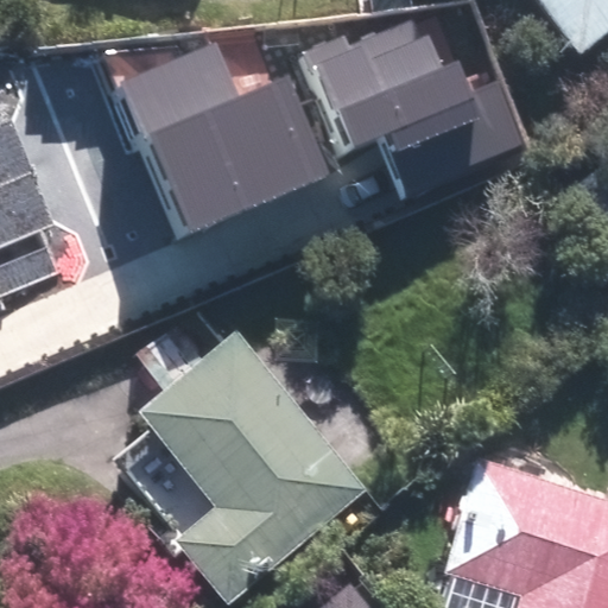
[(607,0),(537,0),(578,54),(607,31),(607,0)]
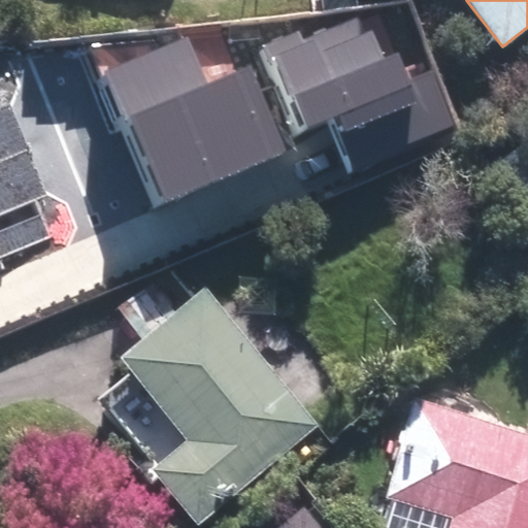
[(331,117),(353,168),(457,125),(432,66),(407,76),(397,52),(384,58),(372,30),(365,33),(360,20),(303,43),(298,31),(263,45),(298,130),(331,117)]
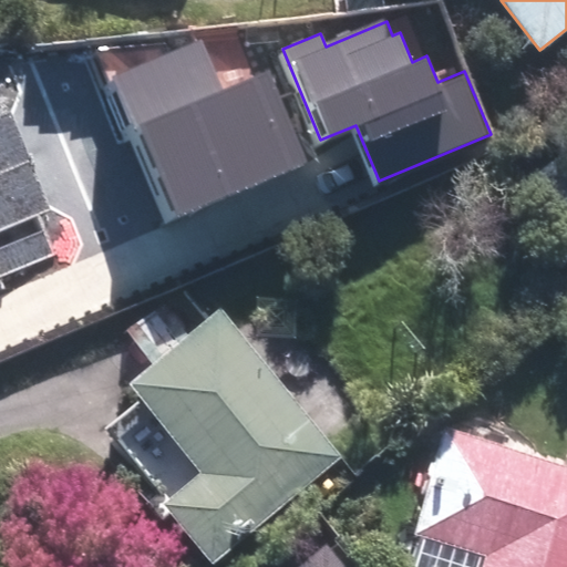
[(219,90),(200,44),(116,80),(178,223),(313,165),(272,69),(219,90)]
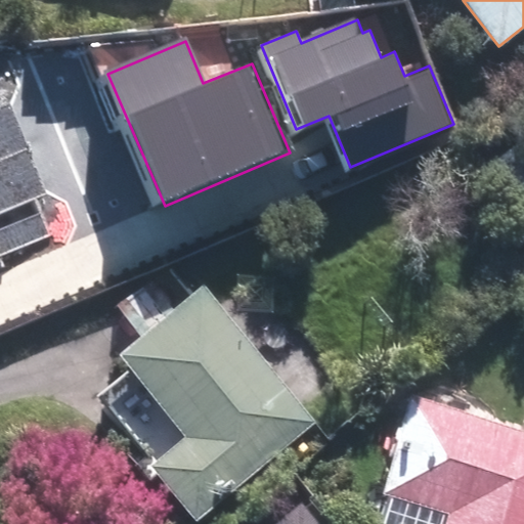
[(0,163),(28,151),(7,104),(0,108),(0,163)]
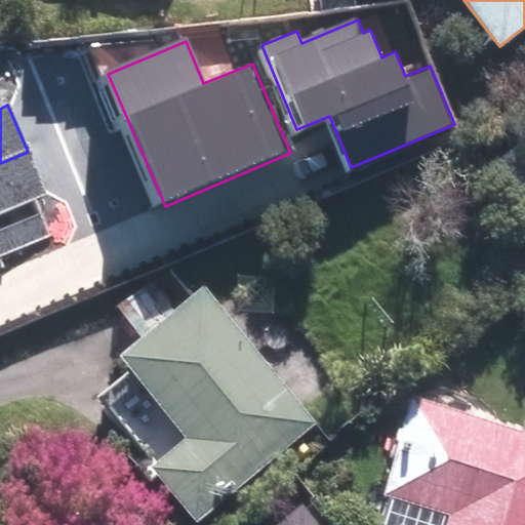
[(45,194),(28,152),(0,163),(0,258),(52,237),(36,198),(45,194)]
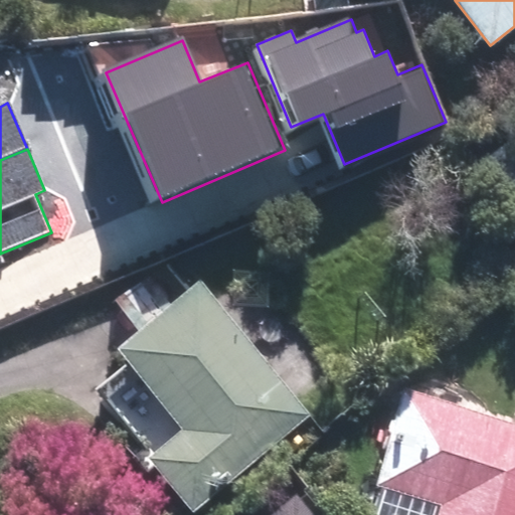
[(514,200),(504,205),(514,230),(514,200)]
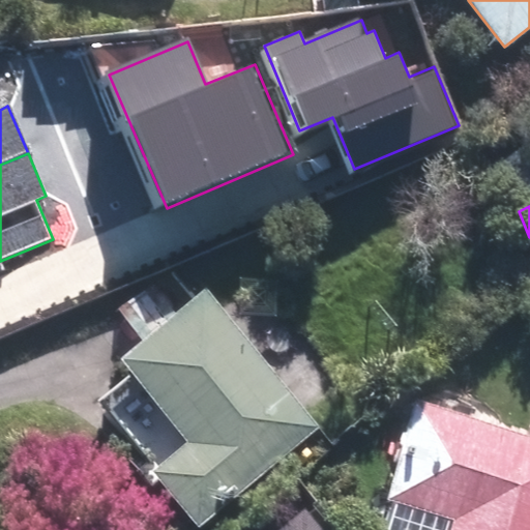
[(152,471),(198,527),(323,425),(209,285),(117,358),(186,443),(152,471)]
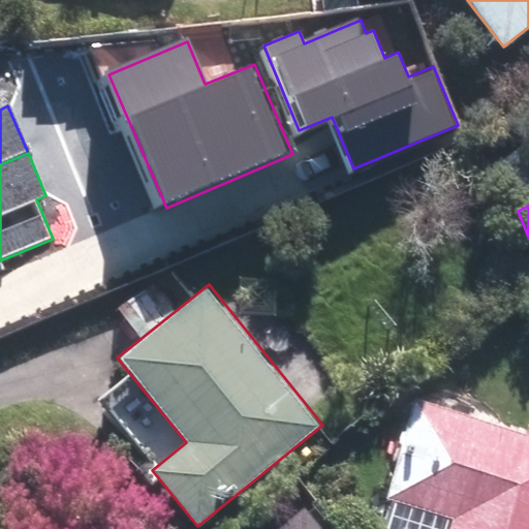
[(528,528),(528,433),(414,398),(383,497),(393,500),(383,528),(528,528)]
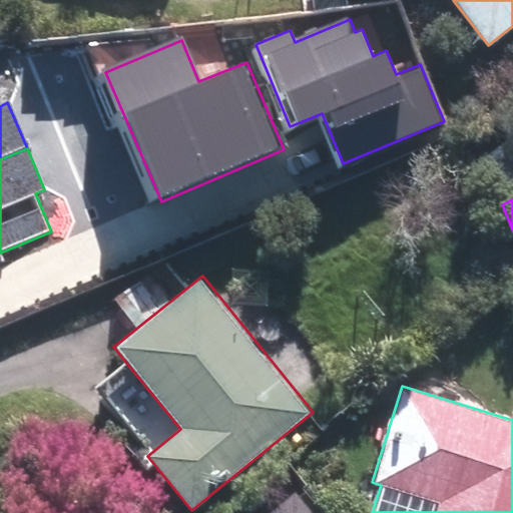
[(313,512),(295,492),(270,512),(313,512)]
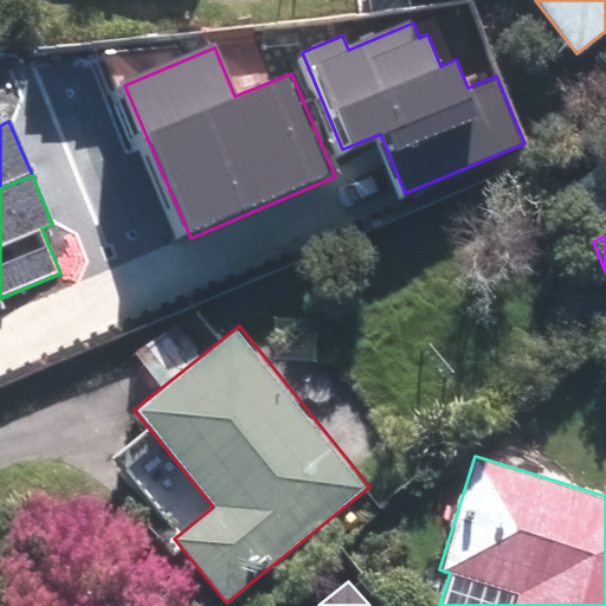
All buildings are outlined.
